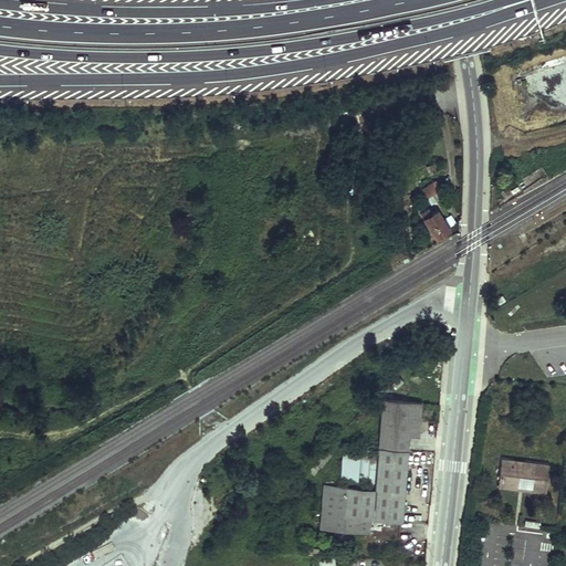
[(423,188),(429,196),(440,189),(436,181),(423,188)]
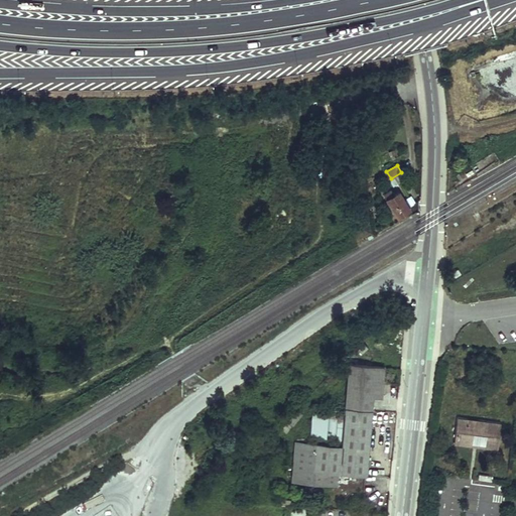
[(386,199),(396,216),(409,209),(398,190),(394,194),(391,188),(384,191),(387,198),(386,199)]
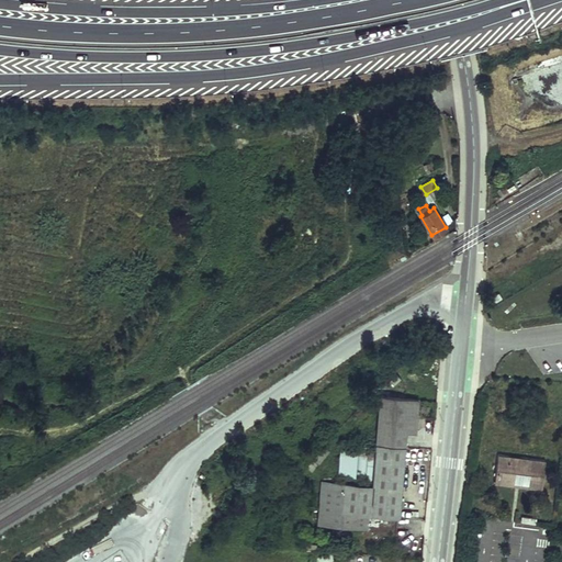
[(498,292),(489,298),(493,303),(502,298),(498,292)]
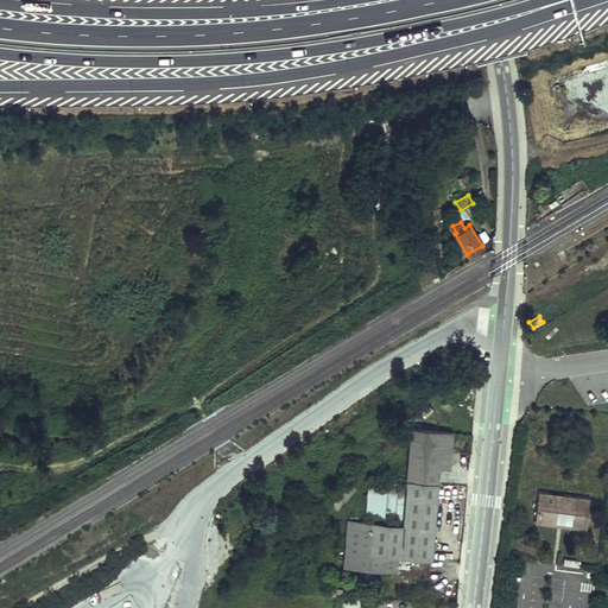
[(354,525),(350,570),(397,574),(398,558),(430,561),(437,469),(449,470),(451,435),(409,431),(401,529),(354,525)]
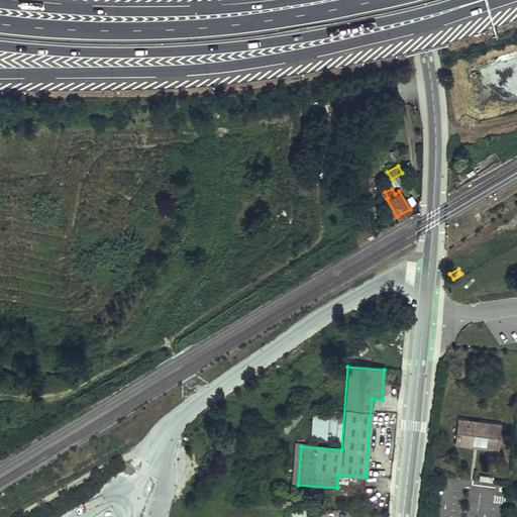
[(312,415),(309,437),(325,439),(327,417),(312,415)]
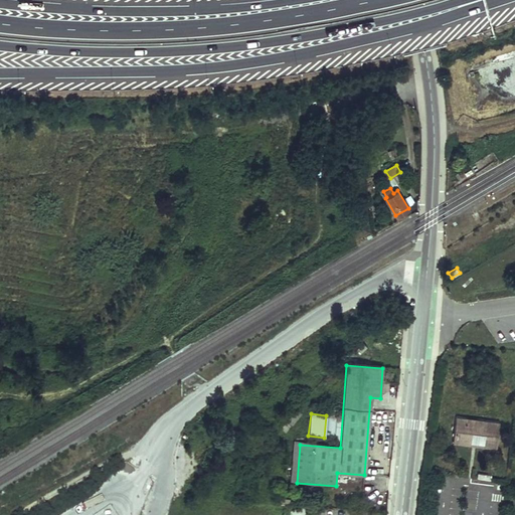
[(459,417),(456,441),(475,443),(476,434),(487,436),(487,444),(486,449),(498,450),(502,422),(459,417)]
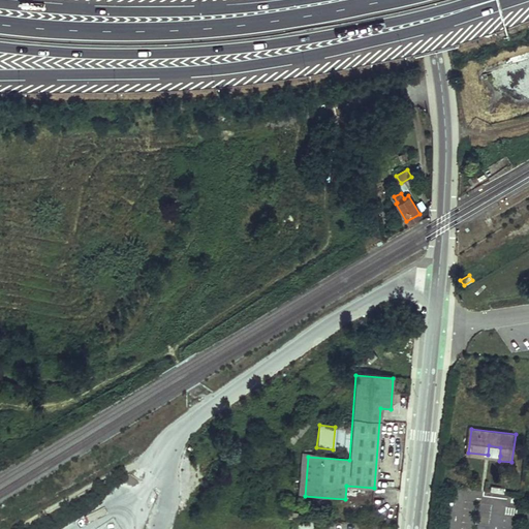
[(488,455),(468,453),(468,458),(499,461),(500,456),(488,455)]
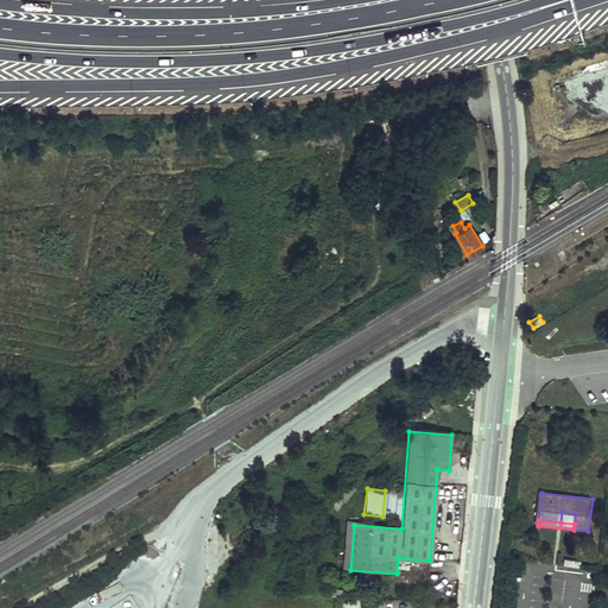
[(347,524),(343,569),(350,570),(354,525),(347,524)]
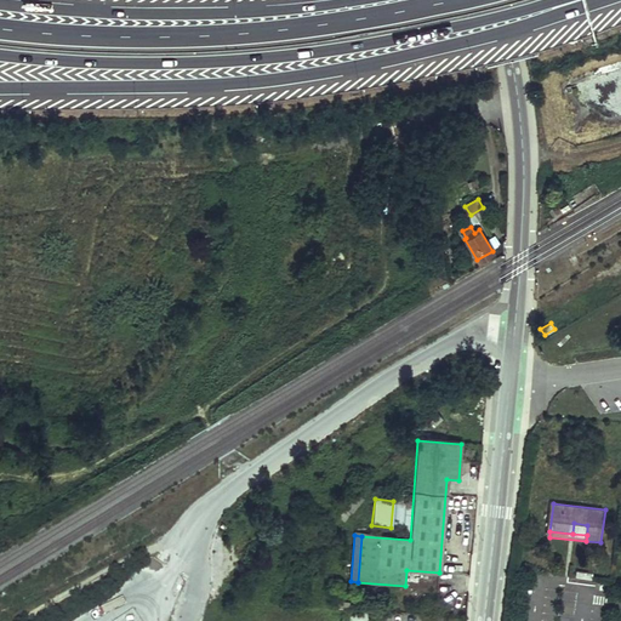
[(590,581),(591,574),(575,570),(574,579),(590,581)]
